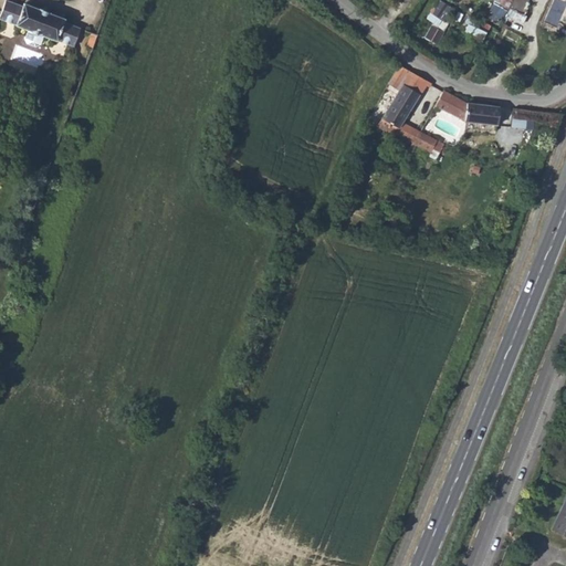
[(22,4),(8,0),(3,0),(0,11),(0,19),(73,45),(80,27),(63,21),(64,18),(23,2),(22,4)]
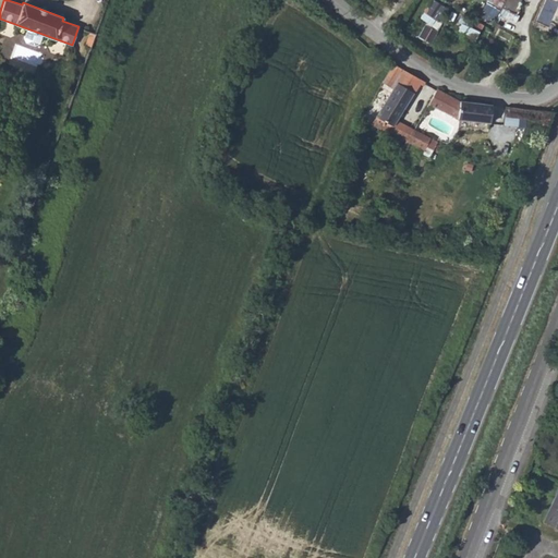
[(436,0),(431,0),(422,17),(427,21),(420,35),(431,41),(449,7),(436,0)]
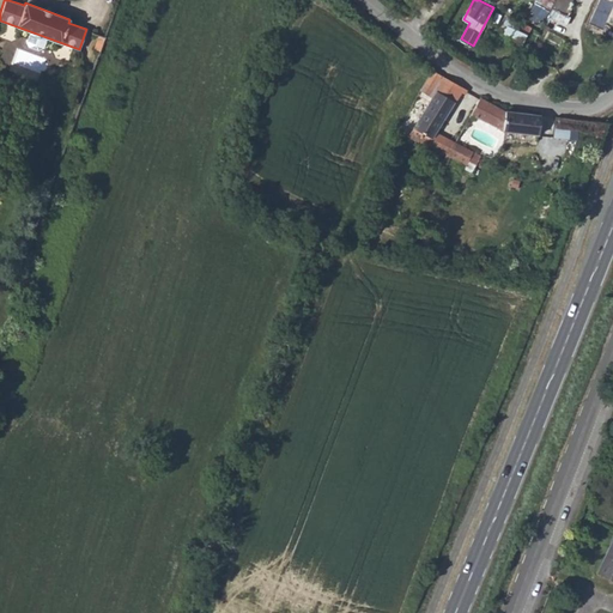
[(542,24),(550,8),(534,1),(527,18),(542,24)]
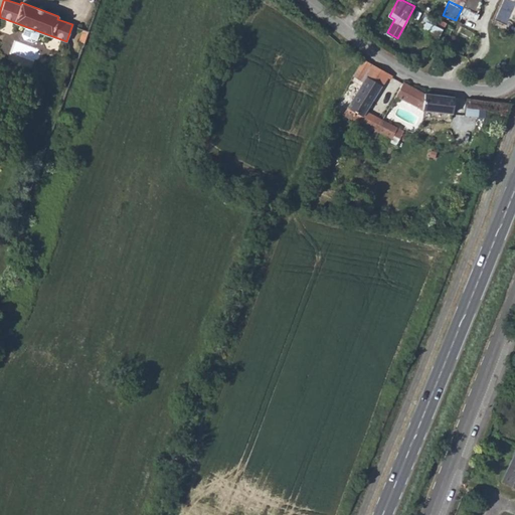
[(430,50),(438,54),(440,50),(432,46),(430,50)]
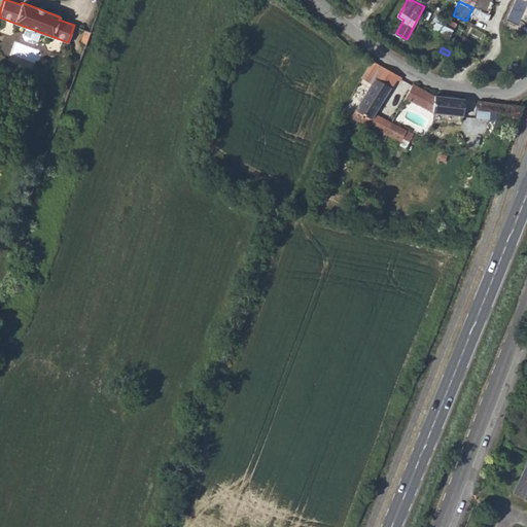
[(382,100),(390,89),(395,79),(398,81),(401,77),(380,66),(372,61),(362,78),(372,83),(352,117),(365,124),(366,121),(384,130),(383,131),(400,140),(402,138),(409,141),(413,134),(374,113),(382,100)]
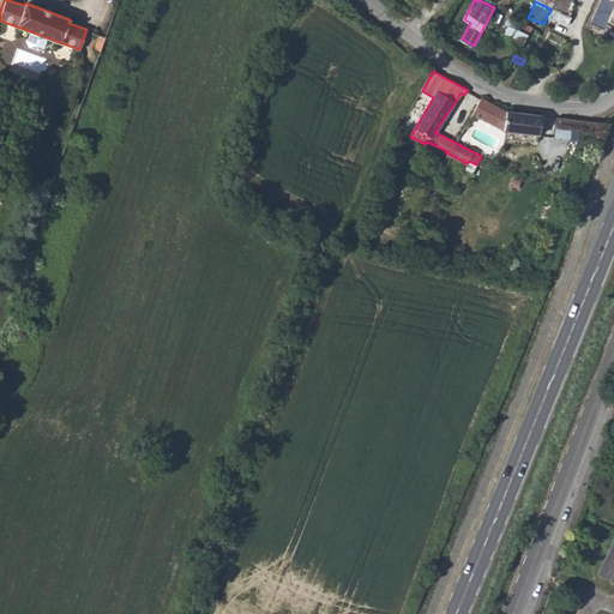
[(504,130),(539,134),(541,115),(506,110),(481,97),(471,115),(504,130)]
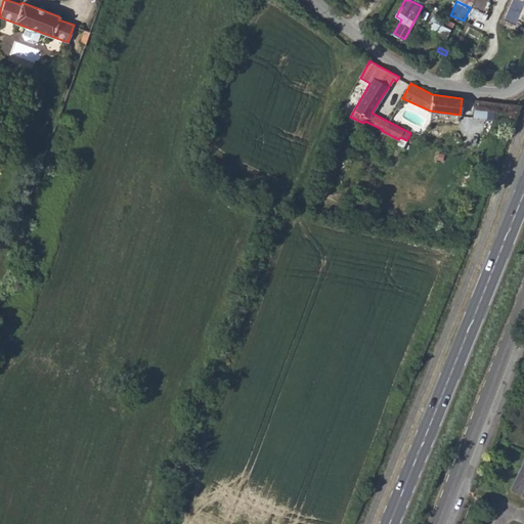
[(523,463),(511,491),(523,496),(523,463)]
